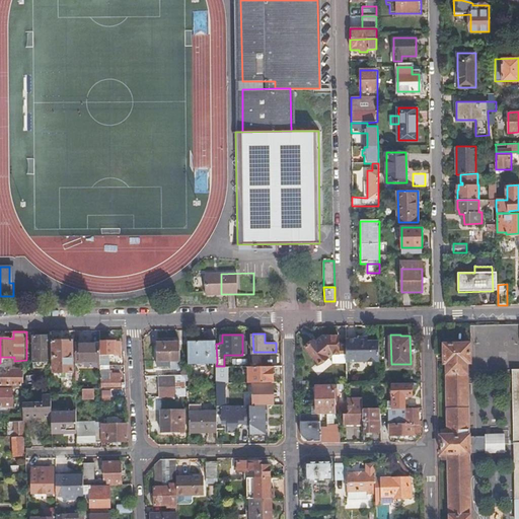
[(45,363),(52,362),(51,337),(34,337),(34,363),(36,363),(36,372),(45,372),(45,363)]
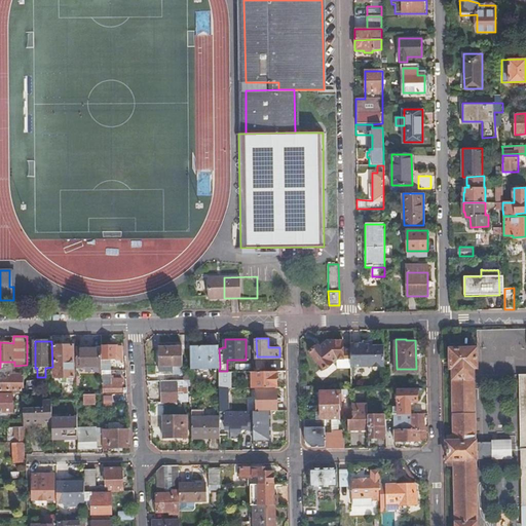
[(321,346),(318,344),(311,351),(326,368),(339,357),(327,341),(321,346)]
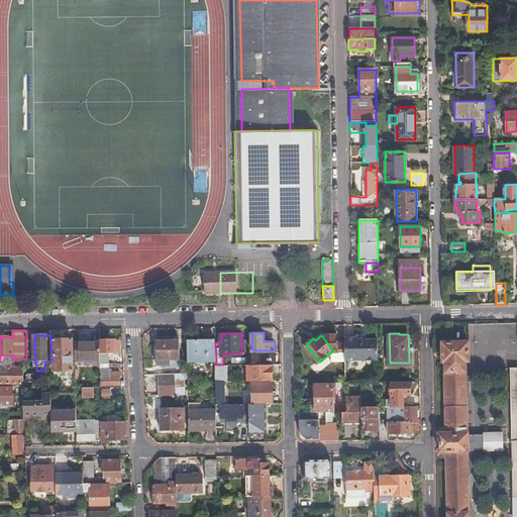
[(379,340),(368,339),(356,340),(357,337),(345,337),(345,358),(379,358),(379,340)]
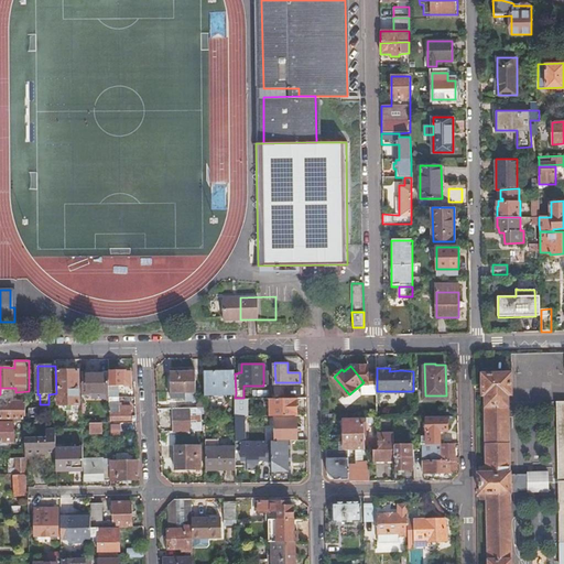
[(235,373),(235,369),(205,370),(205,394),(236,393),(235,373)]
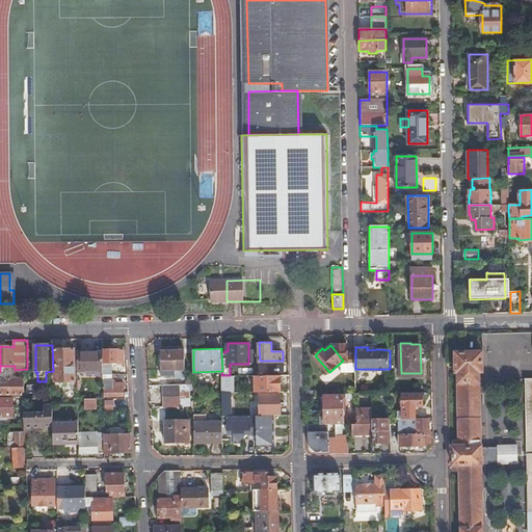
[(104,349),(104,351),(104,371),(104,374),(113,374),(113,365),(121,365),(121,357),(125,357),(125,349),(120,349),(104,349)]
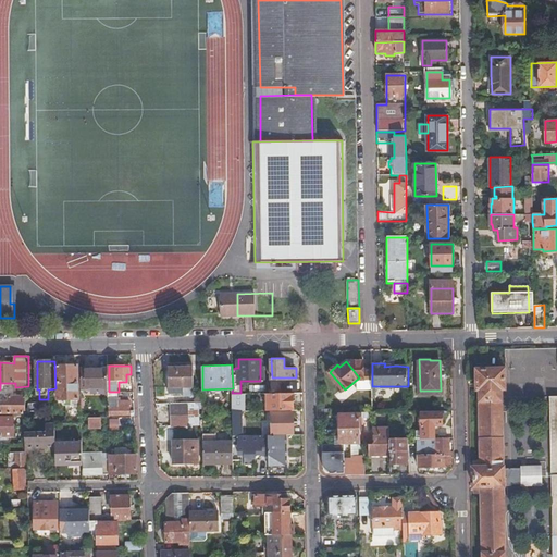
[(79,367),(58,367),(58,400),(65,400),(65,407),(67,407),(67,410),(71,410),(71,407),(73,406),(73,400),(81,400),(79,367)]
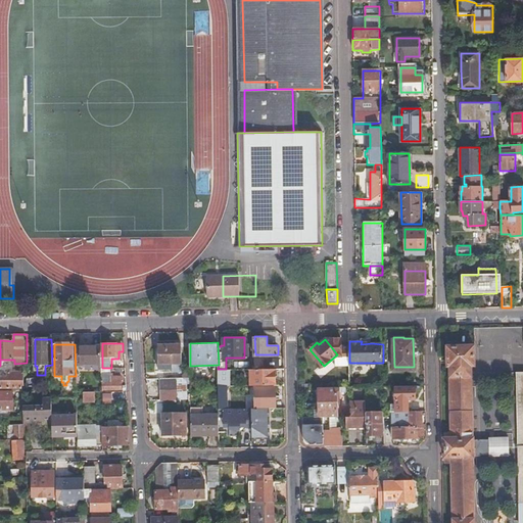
[(167,344),(158,344),(158,369),(173,369),(174,375),(179,375),(179,371),(182,371),(181,344),(167,344)]
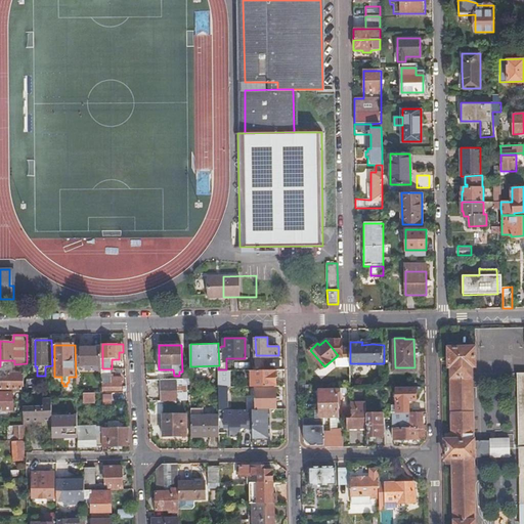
[(102,346),(78,346),(78,365),(102,365),(102,346)]
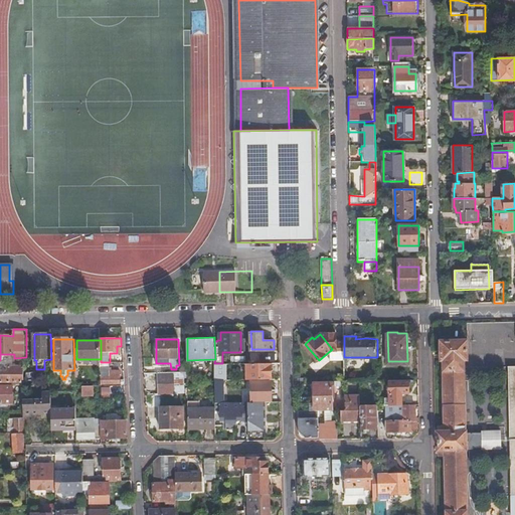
[(439,434),(439,450),(446,450),(447,514),(467,514),(467,450),(474,450),(474,448),(483,448),(483,450),(502,450),(502,432),(483,432),(483,434),(467,434),(466,360),(468,360),(468,341),(442,341),(442,361),(445,361),(446,434),(439,434)]
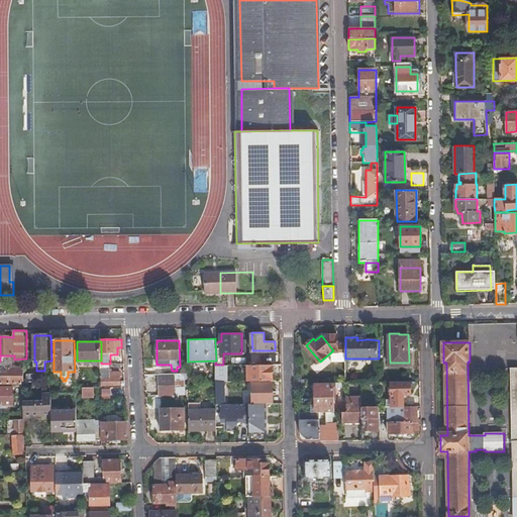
[(276,354),(262,354),(263,364),(276,363),(276,354)]
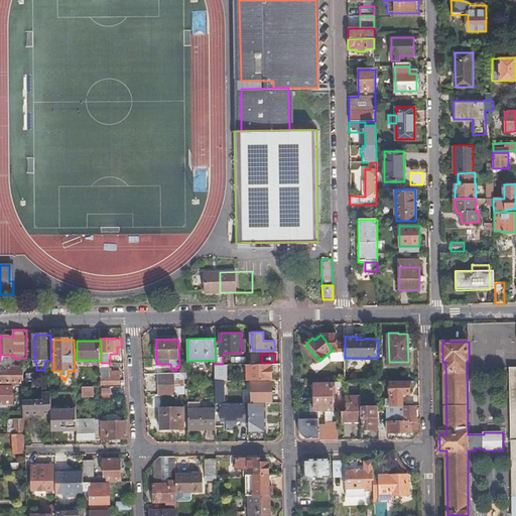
[(110,363),(101,363),(102,376),(103,377),(103,384),(121,384),(121,376),(120,376),(120,371),(111,371),(110,363)]
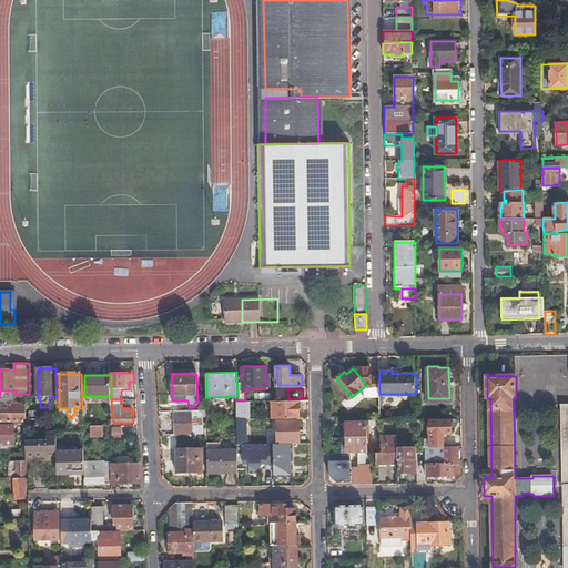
[(29,401),(30,423),(30,426),(39,426),(39,411),(36,401),(29,401)]
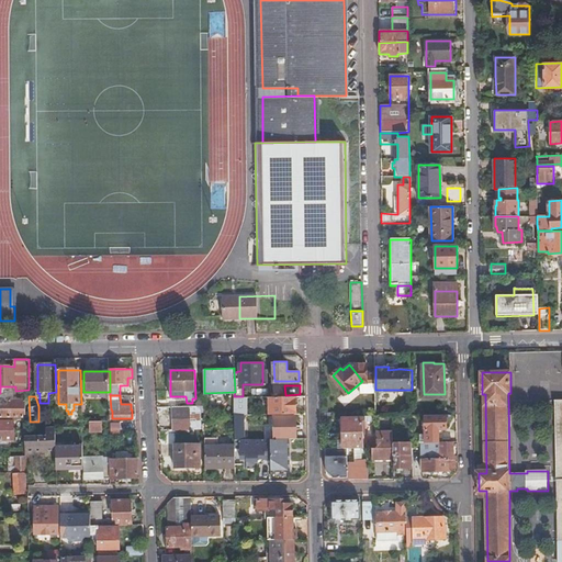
[(234,396),(235,415),(244,415),(251,415),(250,396),(243,396),(234,396)]
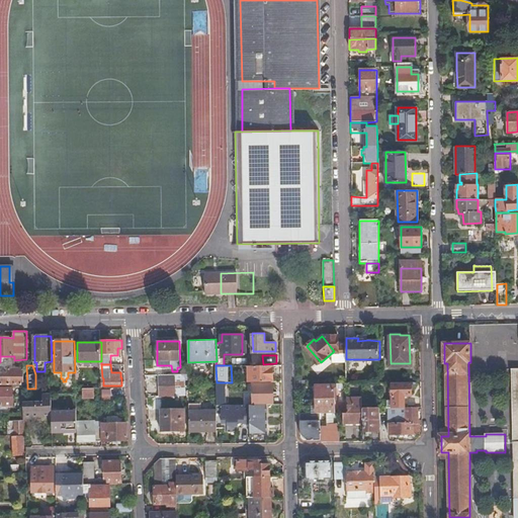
[(249,365),(249,381),(273,381),(272,365),(249,365)]
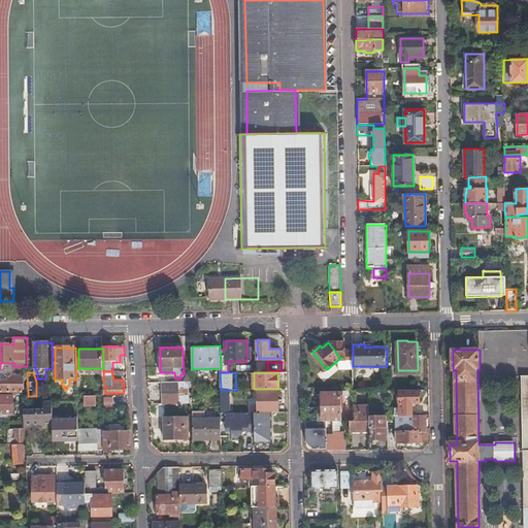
[(1,382),(1,394),(24,393),(23,389),(26,389),(26,376),(9,376),(10,382),(1,382)]
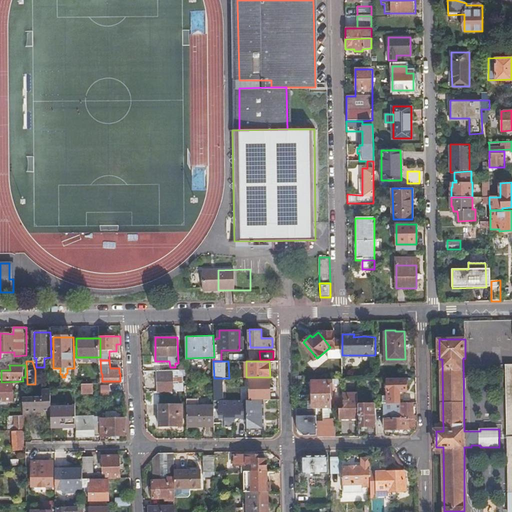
[(342,379),(342,366),(334,366),(334,379),(342,379)]
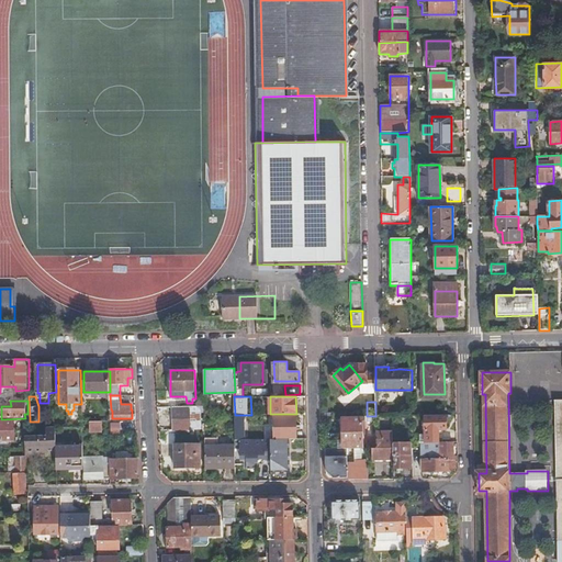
[(195,407),(171,407),(171,429),(197,429),(195,407)]
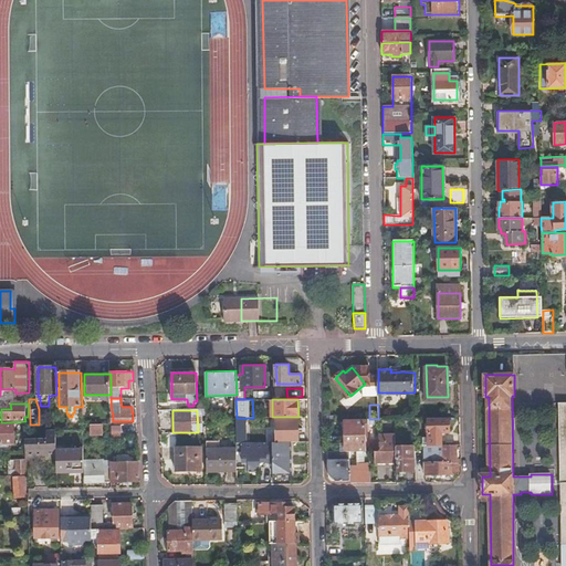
[(237,421),(237,442),(242,442),(245,442),(245,418),(237,418),(237,421)]
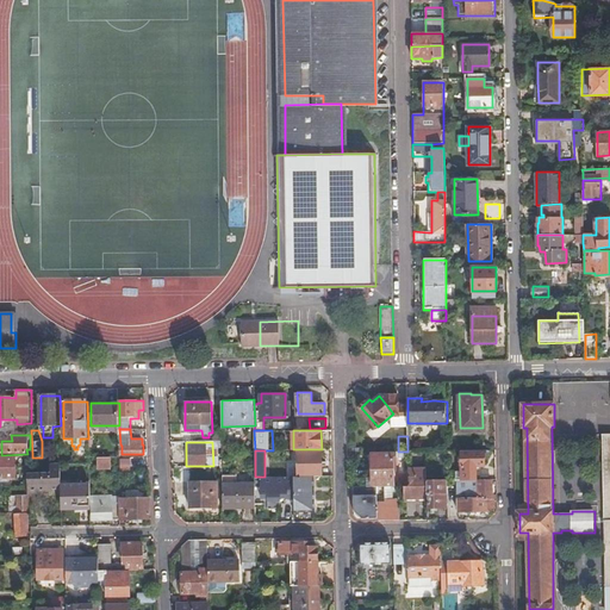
[(321,452),(297,453),(297,475),(321,475),(321,452)]
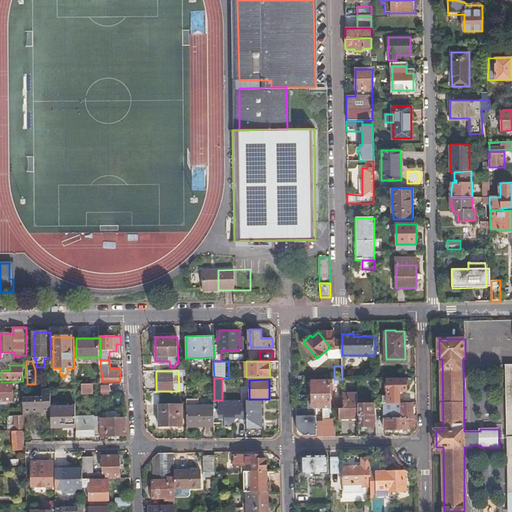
[(312,385),(312,408),(330,407),(330,395),(332,394),(331,385),(331,379),(312,379),(312,385)]
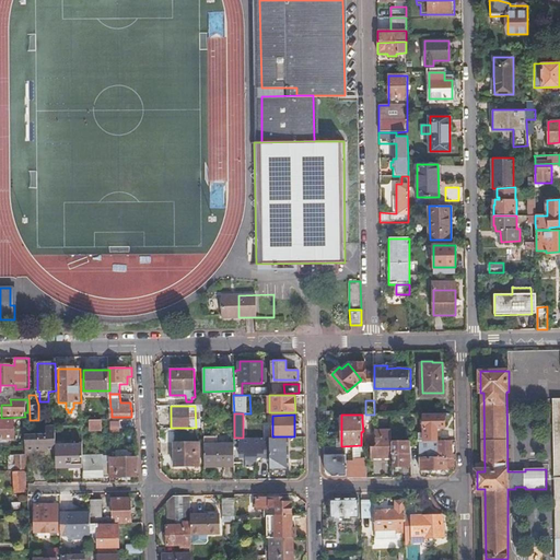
[(424,415),(424,441),(436,441),(436,427),(444,427),(444,415),(424,415)]
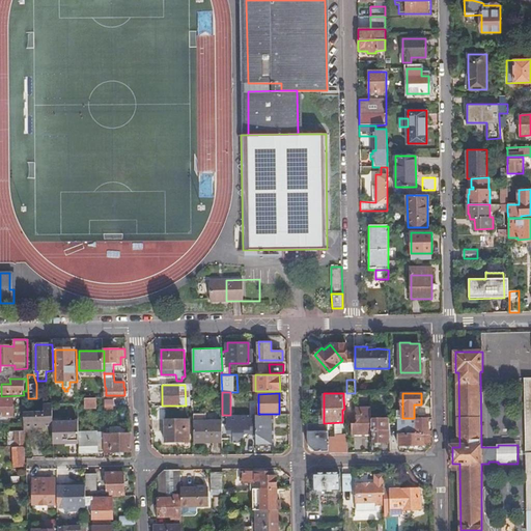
[(98,397),(82,398),(82,402),(86,402),(86,407),(98,407),(98,397)]
